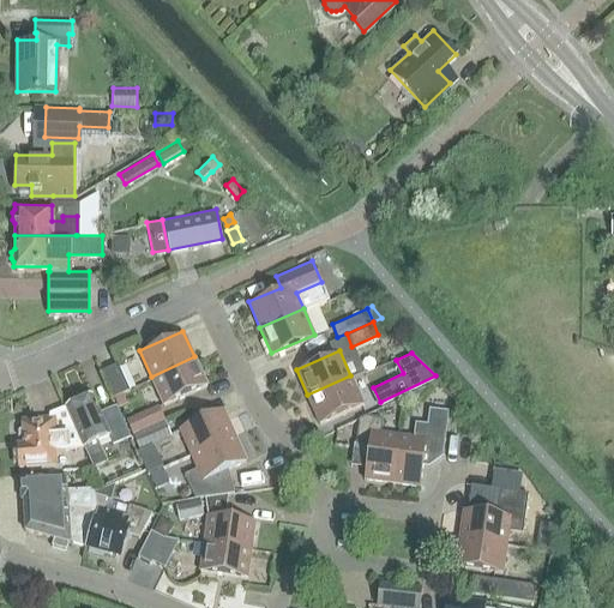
[(194,356),(151,377),(162,402),(206,383),(194,356)]
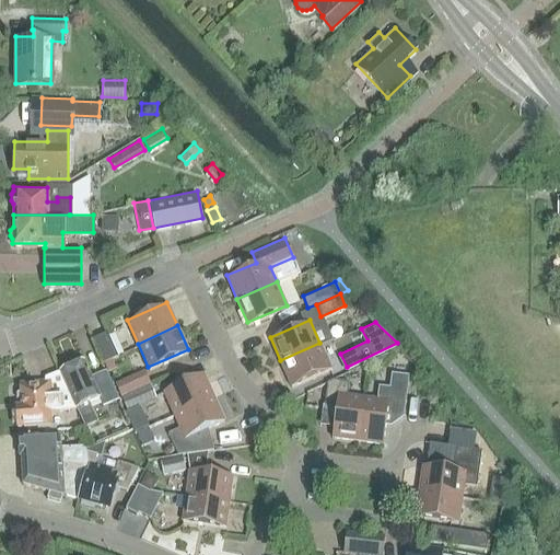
[(103,359),(117,353),(106,328),(92,336),(103,359)]
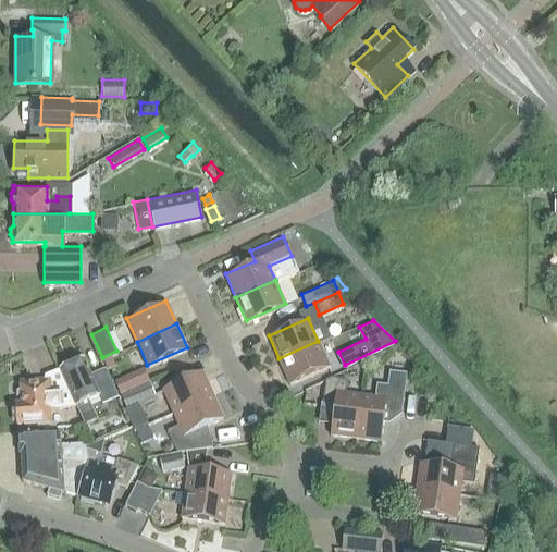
[(318,341),(279,358),(288,382),(329,365),(318,341)]
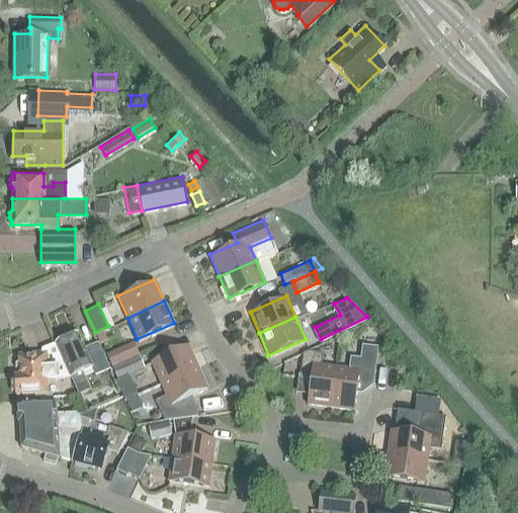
[(86,380),(81,369),(91,364),(94,372),(109,365),(98,340),(84,346),(77,331),(55,341),(70,374),(75,386),(78,392),(89,387),(86,380)]
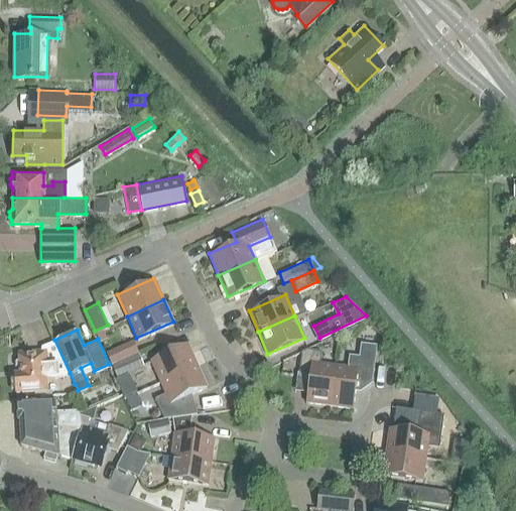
[(19,371),(13,372),(15,390),(45,388),(44,375),(70,373),(54,340),(41,345),(42,349),(18,351),(19,371)]
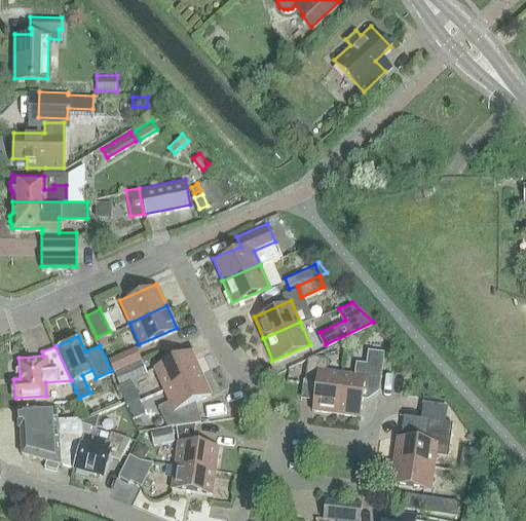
[(113,370),(140,358),(135,346),(108,359),(113,370)]
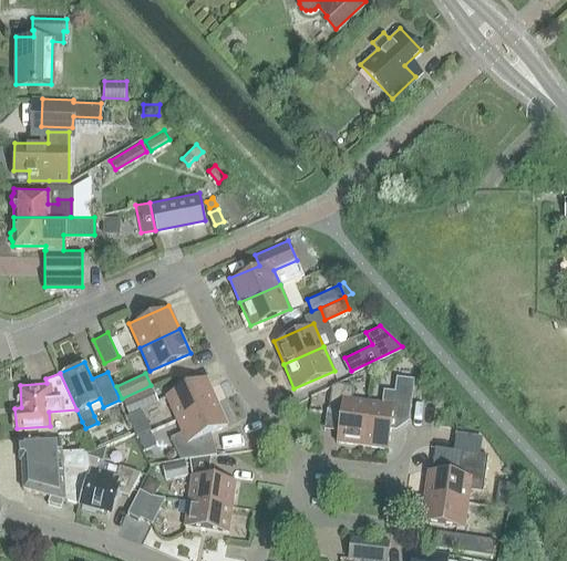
[(366,403),(361,443),(387,446),(391,409),(409,412),(413,376),(395,374),(393,388),(382,387),(381,401),(367,398),(366,403)]
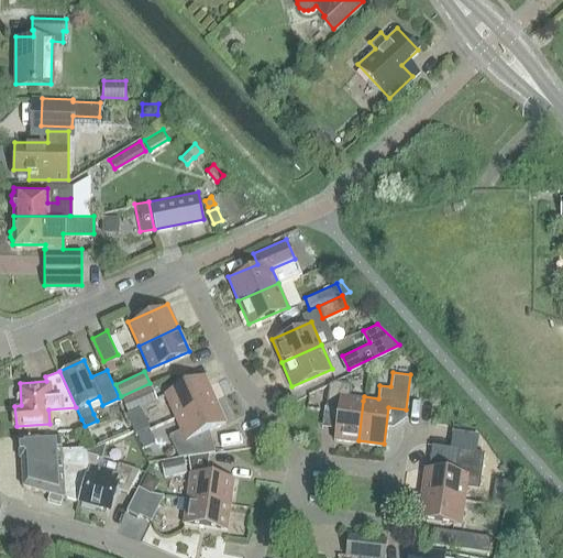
[(164,391),(168,401),(174,414),(214,396),(203,373),(164,391)]
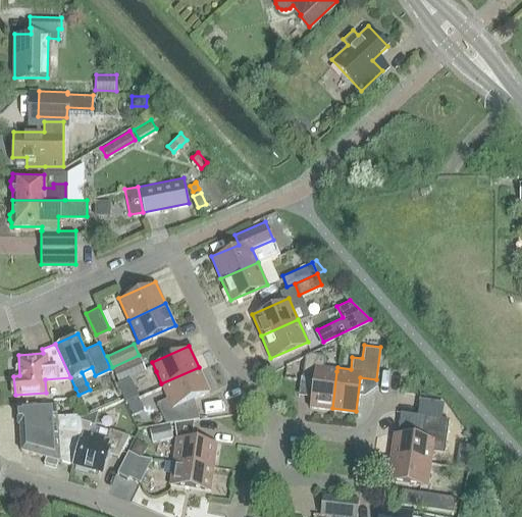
[(310,351),(304,353),(301,374),(312,375),(309,405),(332,408),(337,367),(323,365),(324,352),(310,351)]
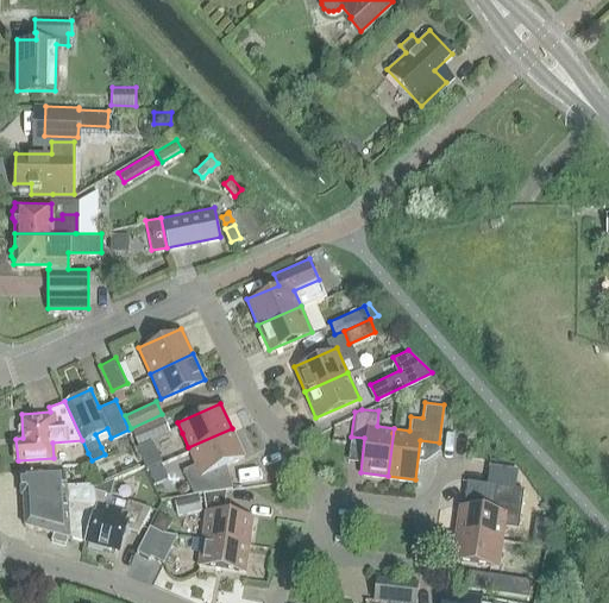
[(131,428),(133,433),(137,441),(138,441),(156,433),(168,427),(162,414),(131,428)]
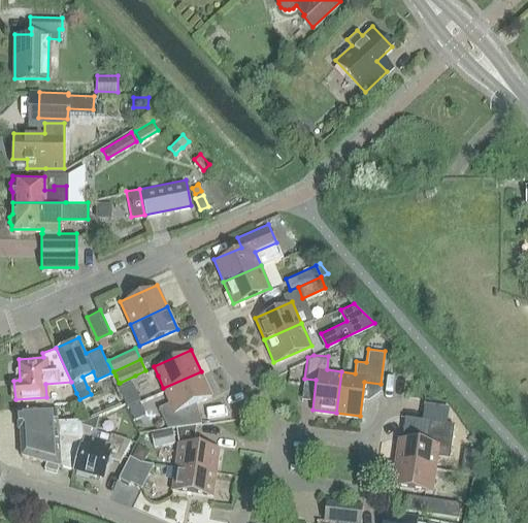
[(158,405),(167,426),(201,421),(197,406),(194,401),(210,393),(201,371),(163,388),(168,400),(158,405)]
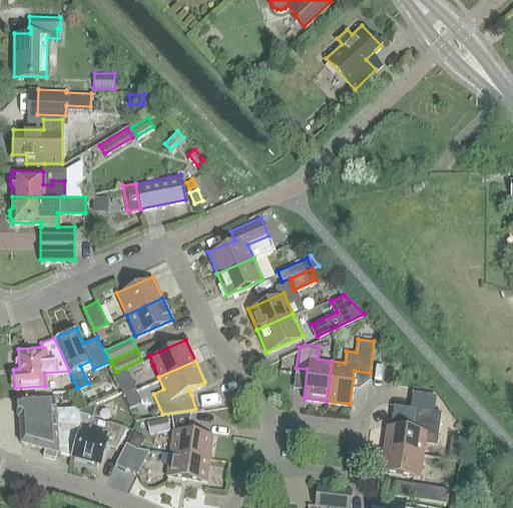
[(410,405),(417,406),(433,409),(435,400),(428,392),(412,390),(410,405)]
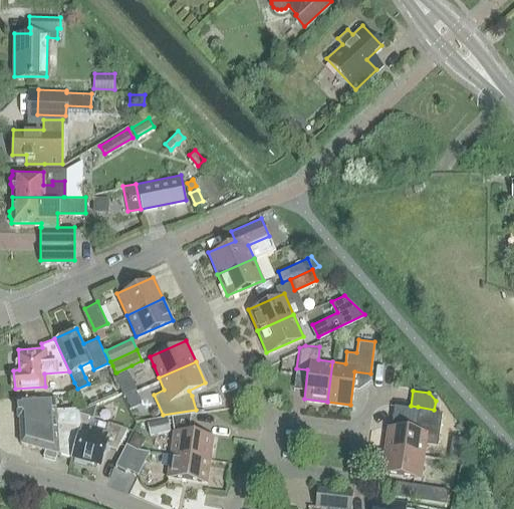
[(20,441),(44,448),(42,454),(54,457),(56,451),(57,451),(70,455),(79,422),(76,410),(78,410),(77,406),(55,408),(54,395),(16,397),(17,416),(19,416),(19,421),(18,421),(20,442),(20,441)]
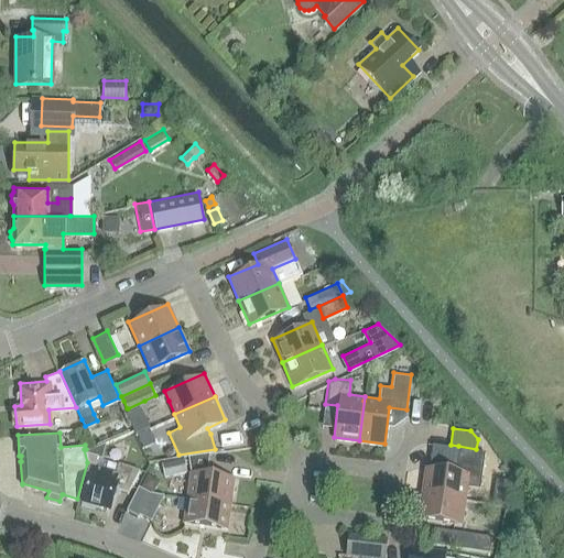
[(87,462),(89,462),(86,473),(85,473),(78,499),(110,507),(116,487),(127,490),(139,468),(118,461),(115,470),(95,465),(97,455),(101,456),(106,440),(86,449),(84,449),(87,462)]
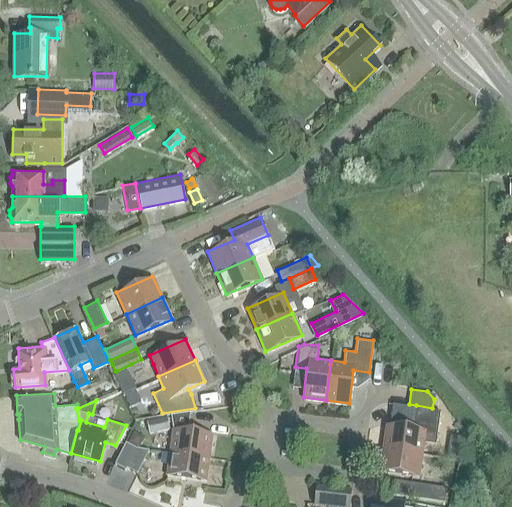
[(421,451),(423,440),(423,439),(435,441),(440,409),(416,405),(413,427),(385,423),(382,446),(421,451)]
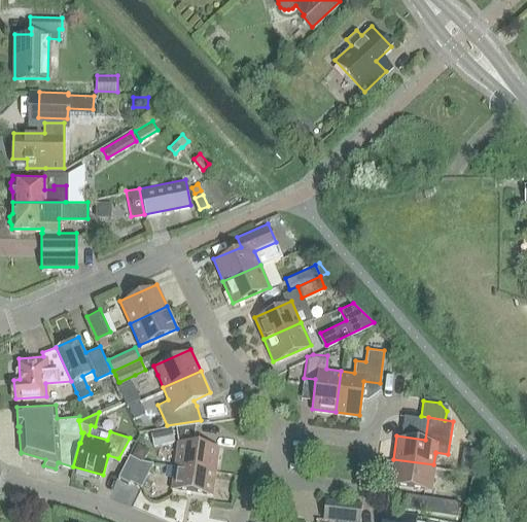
[(152,443),(173,439),(171,426),(150,430),(152,443)]
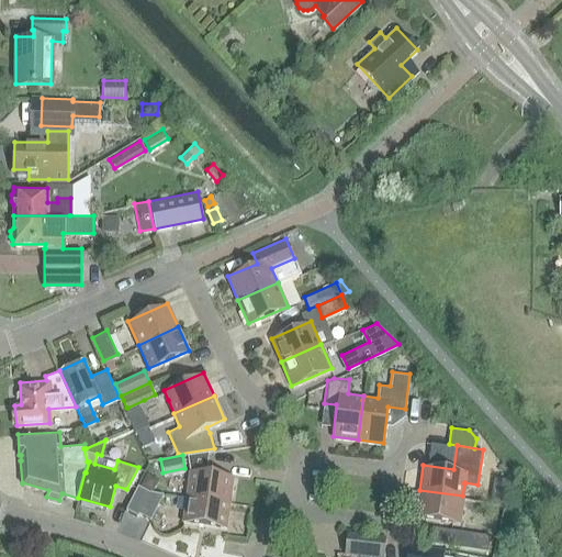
[(189,469),(186,494),(228,501),(233,476),(189,469)]
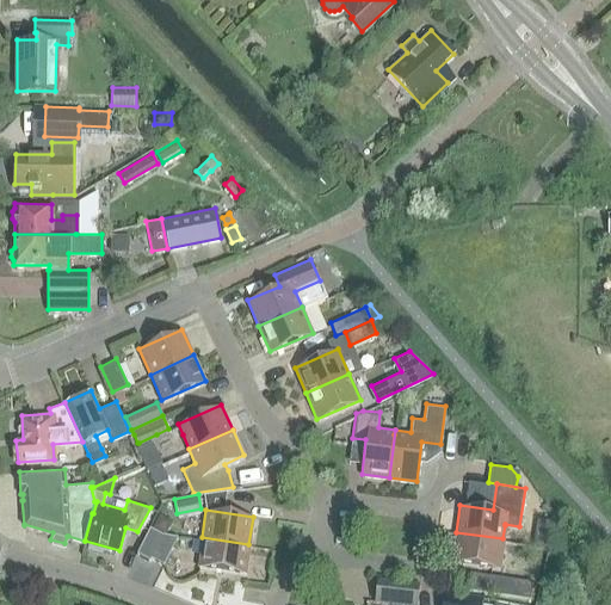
[(159,512),(153,524),(165,530),(168,523),(166,516),(159,512)]
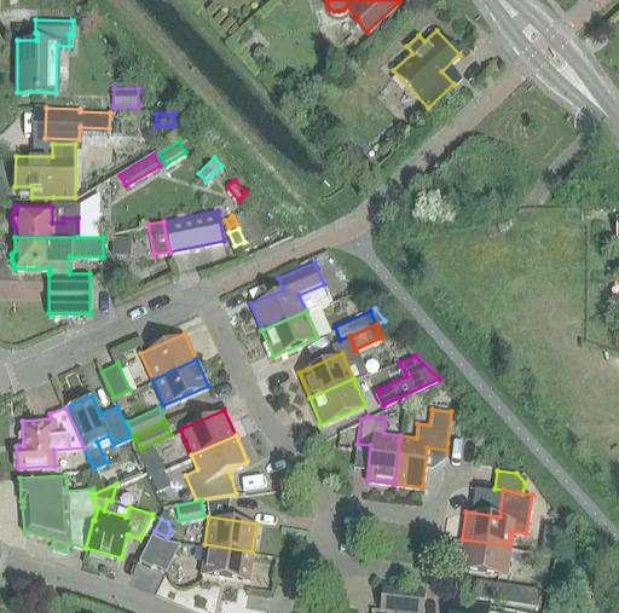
[(555,551),(560,524),(542,521),(537,549),(555,551)]
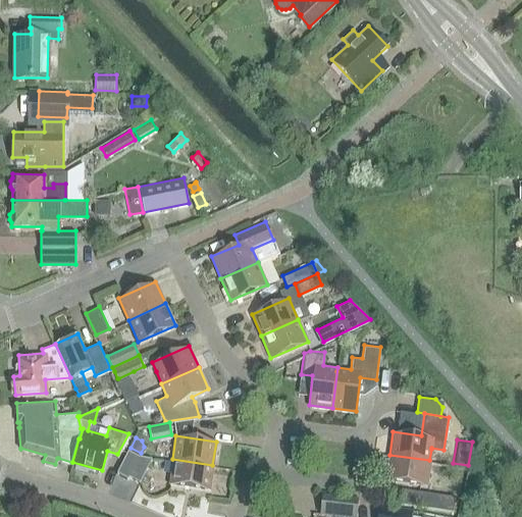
[(138,454),(127,449),(116,471),(127,476),(128,475),(140,480),(151,457),(138,454)]
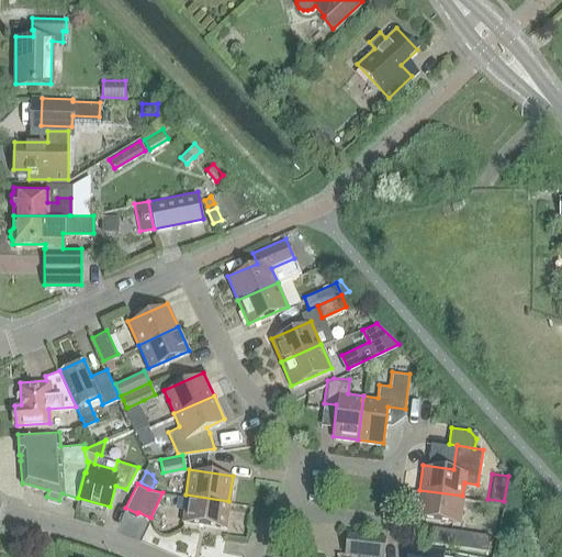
[(462,496),(419,490),(415,515),(459,522),(462,496)]
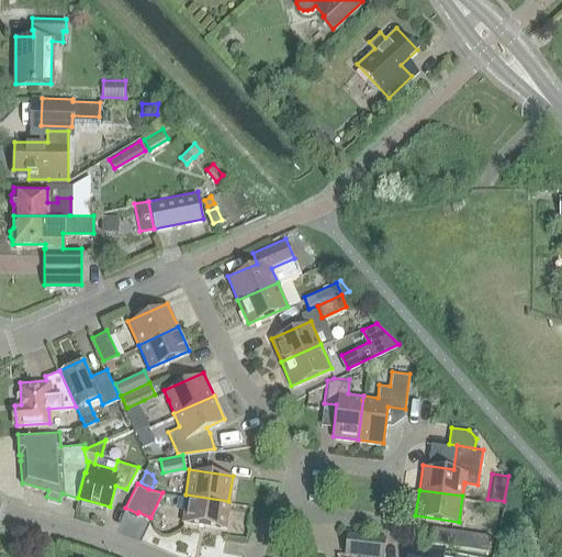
[(228,501),(186,494),(181,520),(225,526),(228,501)]
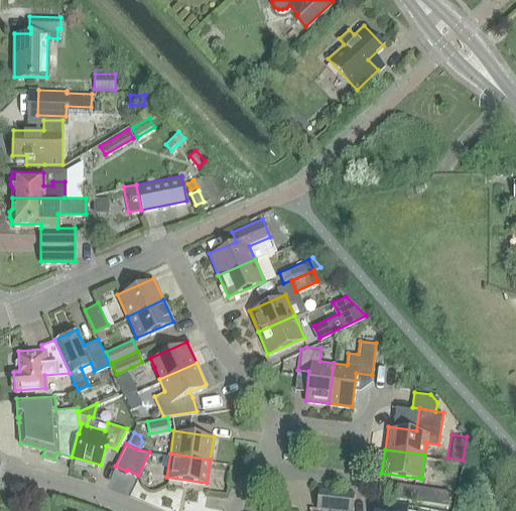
[(394,496),(446,503),(448,489),(396,482),(394,496)]
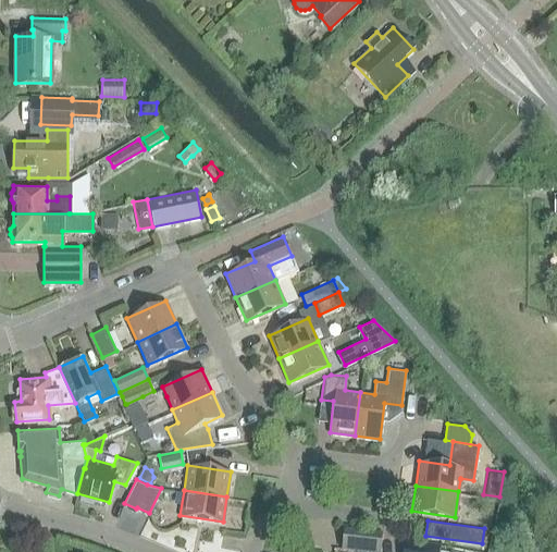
[(379,551),(381,531),(343,527),(341,548),(379,551)]
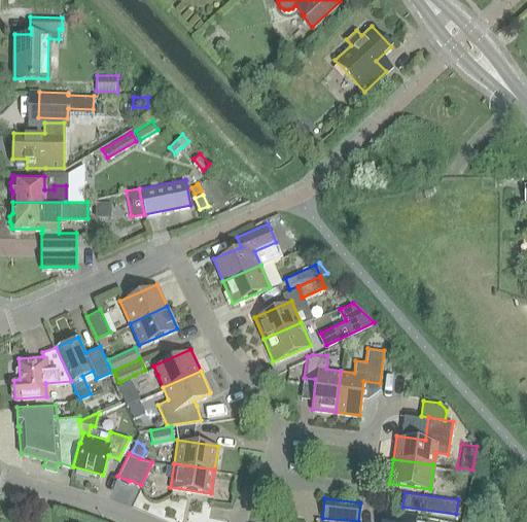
[(414,521),(417,514),(384,507),(380,521),(414,521)]
